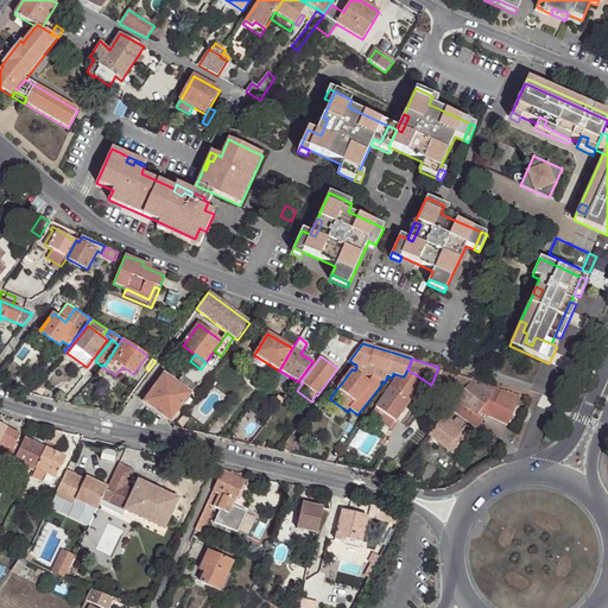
[(442,368),(438,367),(434,379),(464,390),(470,381),(472,380),(442,369),(442,368)]
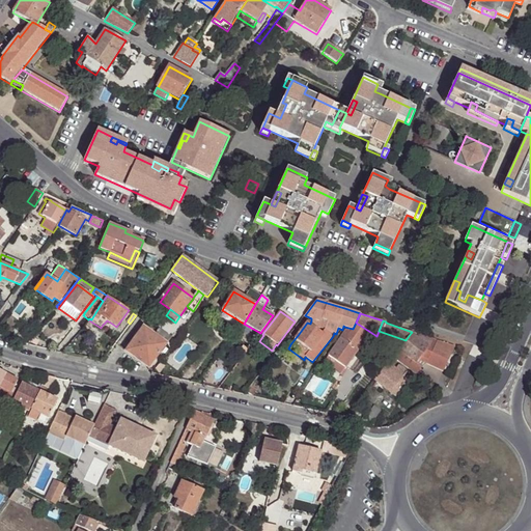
[(356,323),(353,329),(350,333),(345,330),(323,363),(340,375),(370,332),(356,323)]
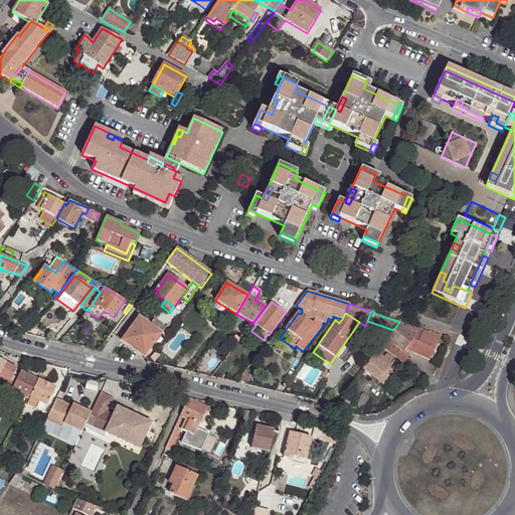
[(150,325),(139,317),(121,341),(144,358),(162,333),(150,325)]
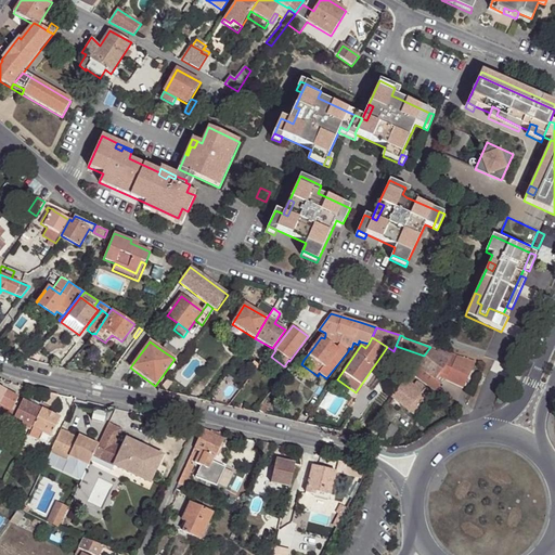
[(166,345),(162,350),(175,359),(179,353),(166,345)]
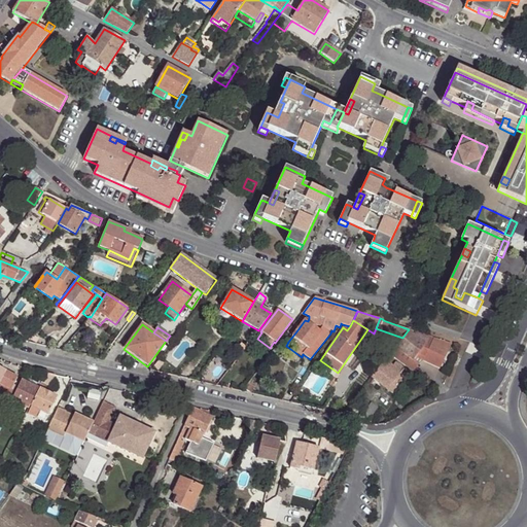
[(286,340),(288,342),(296,331),(293,330),(286,340)]
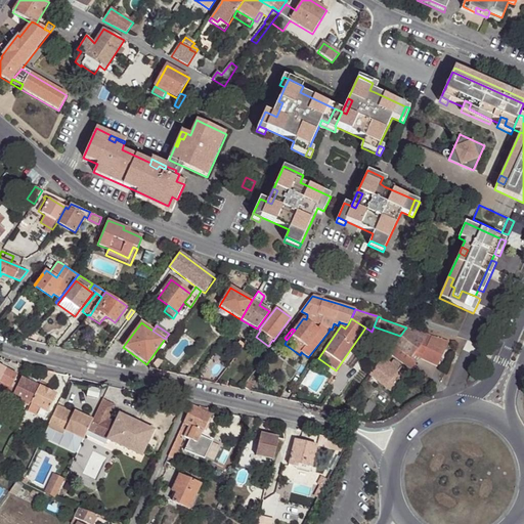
[(412,334),(405,329),(400,336),(390,349),(387,352),(392,356),(410,370),(417,362),(421,359),(437,366),(449,342),(413,331),(412,334)]
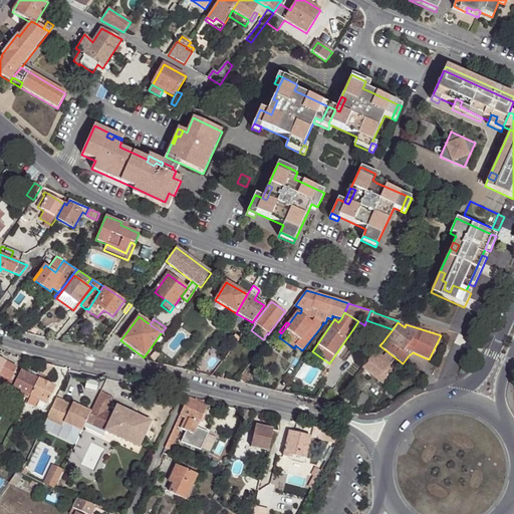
[(379,346),(379,345),(382,342),(374,337),(370,340),(376,344),(379,346)]
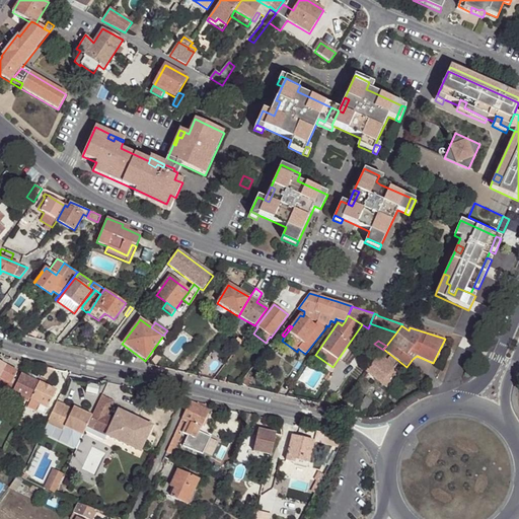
[(363,357),(371,362),(380,348),(374,344),(372,343),(363,357)]
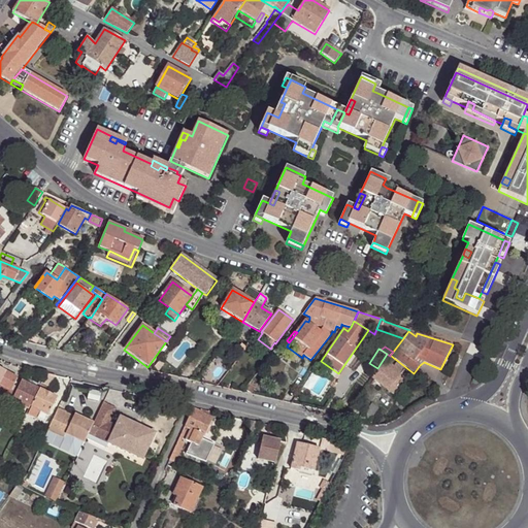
[(390,355),(390,356),(372,377),(388,391),(404,370),(396,364),(393,366),(391,364),(395,359),(390,355)]
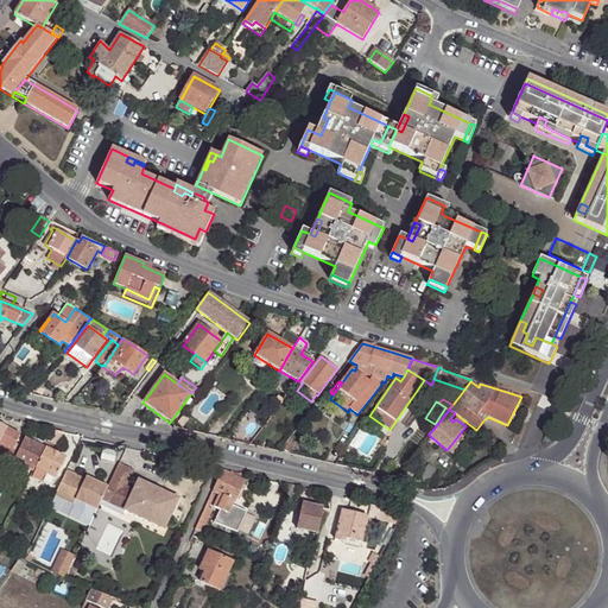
[(0,426),(0,443),(1,444),(0,447),(0,457),(11,462),(16,453),(18,447),(16,445),(19,436),(16,435),(8,430),(0,426)]
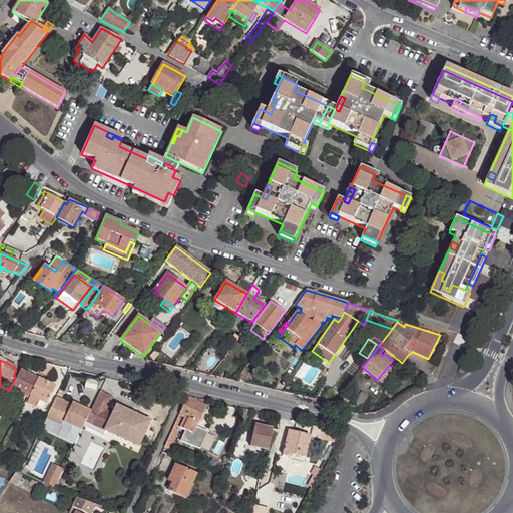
[(39,379),(31,396),(47,404),(55,387),(43,381),(46,375),(48,376),(53,365),(45,363),(37,378),(39,379)]
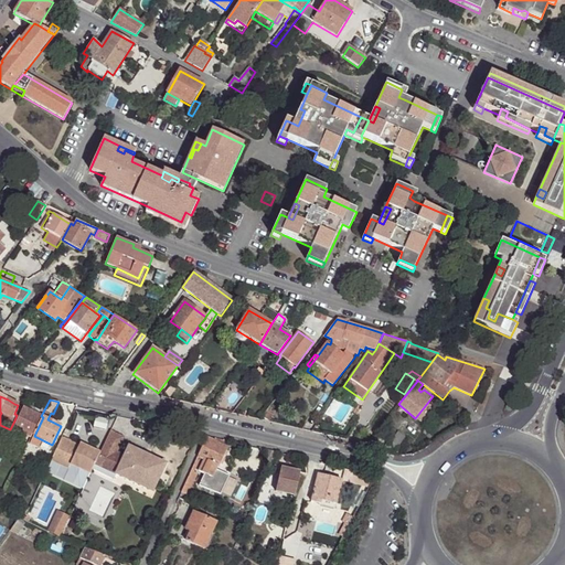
[(25,404),(23,407),(39,415),(41,411),(25,404)]
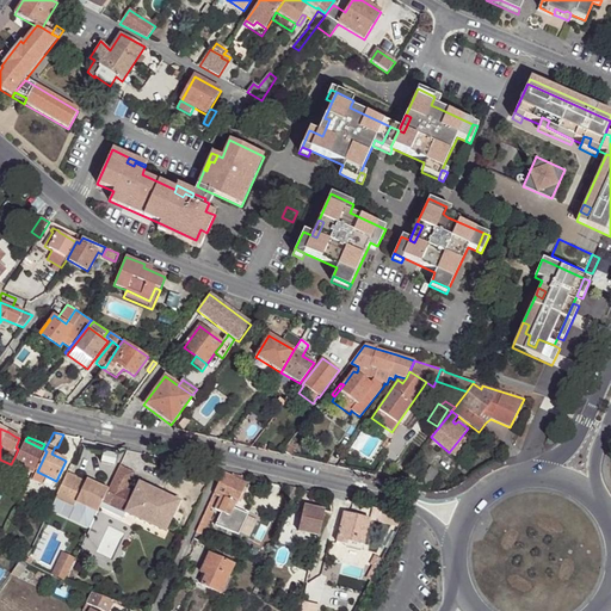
[(25,440),(14,464),(34,473),(44,450),(42,449),(25,440)]
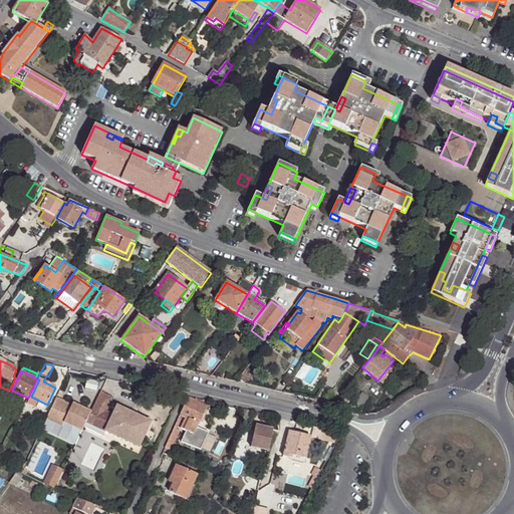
[(248,377),(242,373),(236,381),(244,383),(248,377)]
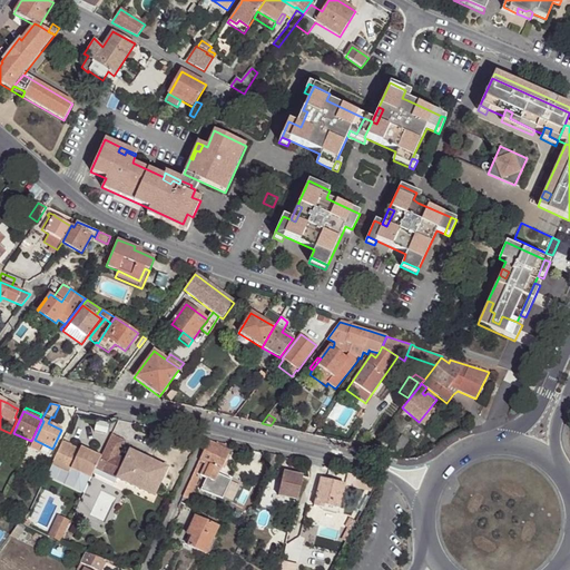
[(97,423),(95,432),(107,435),(109,426),(97,423)]
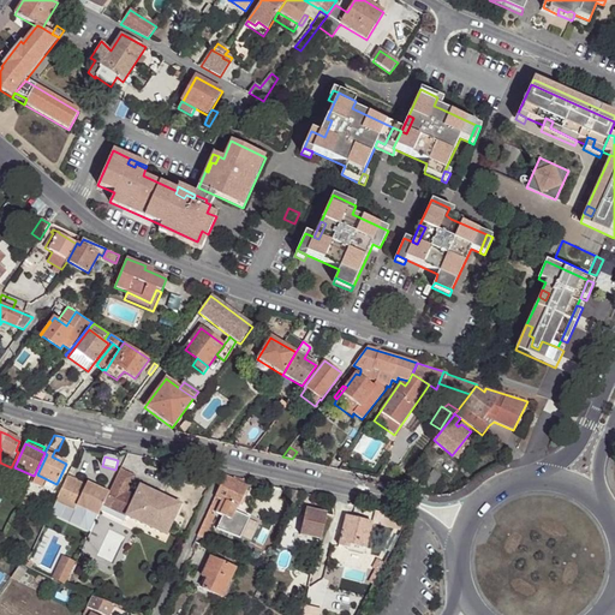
[(113,484),(129,491),(136,476),(121,469),(118,475),(113,484)]
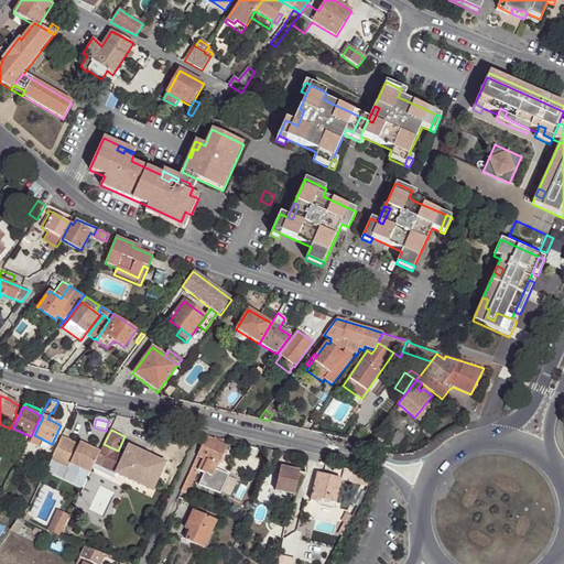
[(404,436),(398,431),(388,444),(396,449),(404,436)]
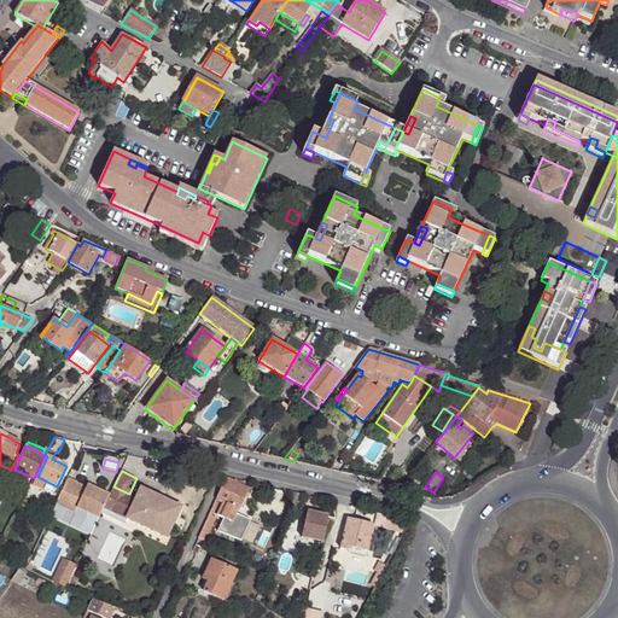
[(68,479),(56,505),(75,513),(77,509),(99,519),(104,508),(109,499),(110,495),(88,485),(87,488),(68,479)]
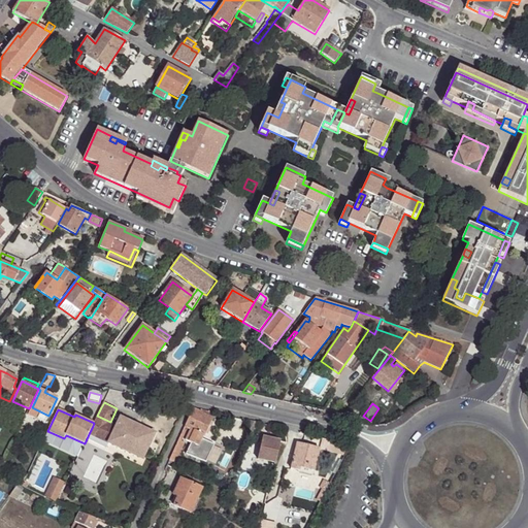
[(193,409),(185,426),(191,429),(186,440),(191,443),(186,454),(206,463),(215,447),(201,440),(203,435),(205,435),(213,419),(203,414),(193,409)]
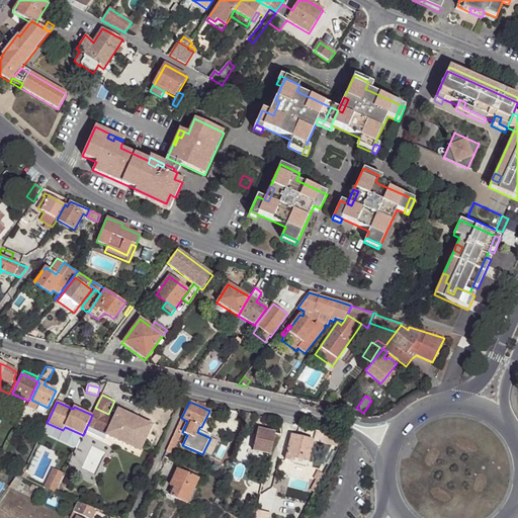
[(211,406),(200,403),(199,406),(209,411),(211,406)]
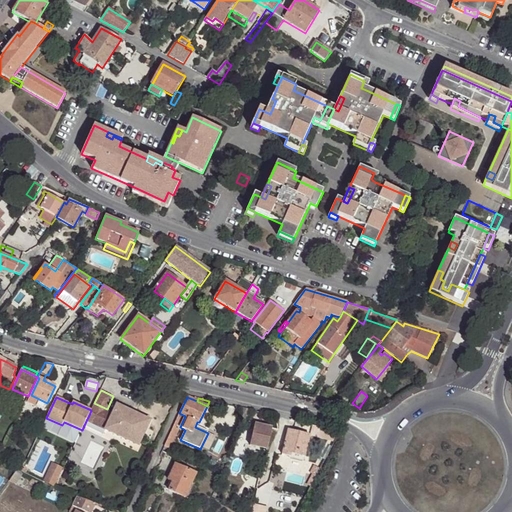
[(108,423),(105,430),(138,445),(150,421),(117,405),(113,412),(107,409),(94,403),(91,410),(90,413),(108,423)]
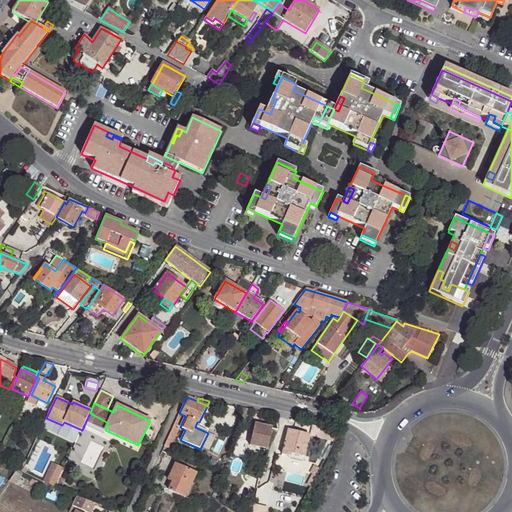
[(242,408),(237,419),(245,422),(251,410),(242,408)]
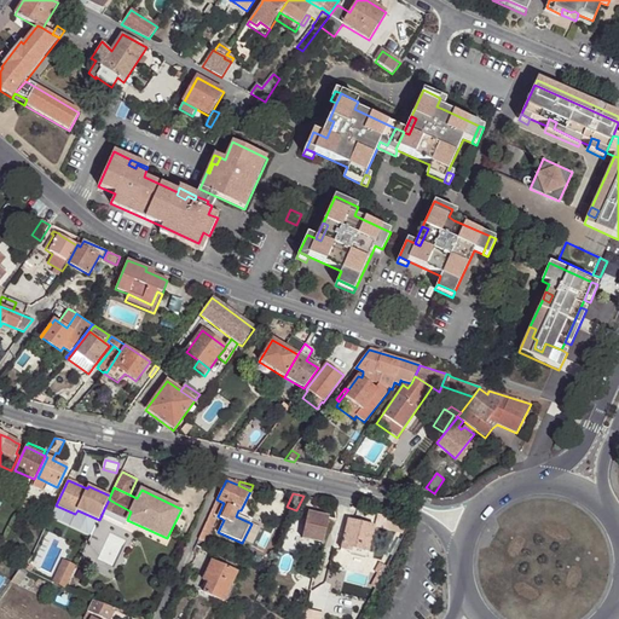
[(104,509),(127,520),(131,512),(109,499),(104,509)]
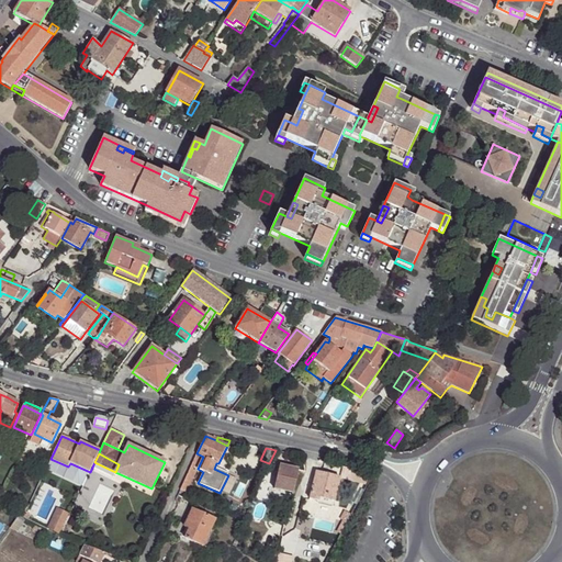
[(280,465),(274,490),(293,494),(299,470),(280,465)]
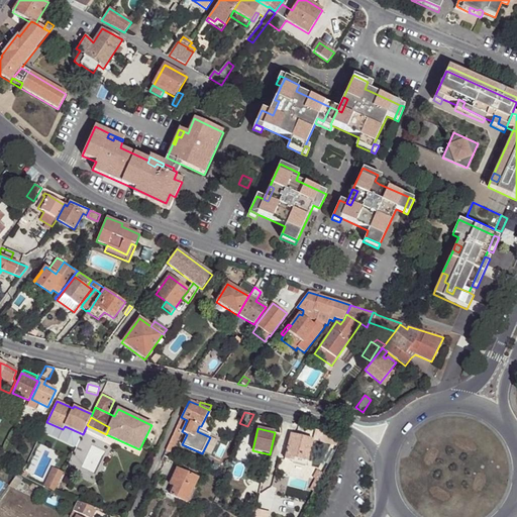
[(291,434),(285,458),(293,460),(294,457),(308,461),(313,440),(291,434)]
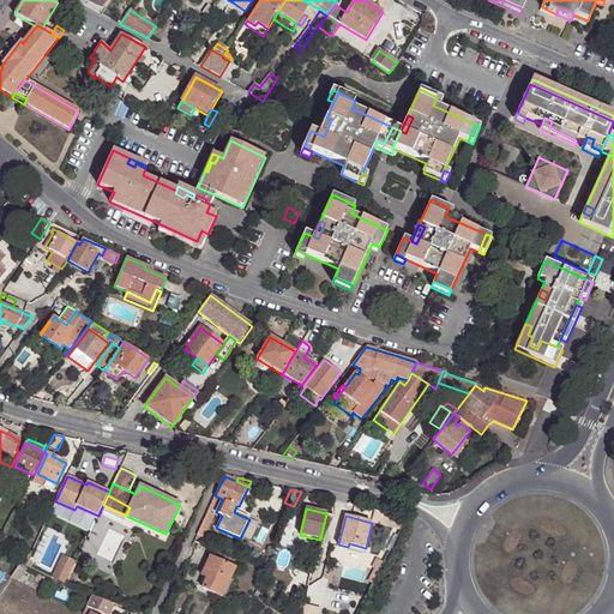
[(204,519),(197,535),(208,540),(214,524),(204,519)]
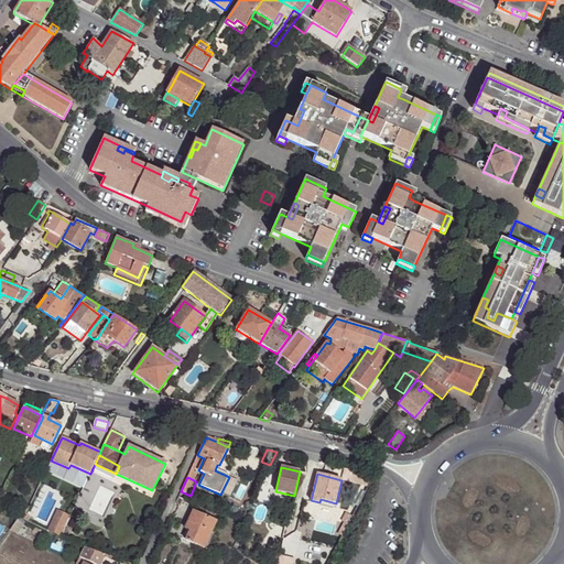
[(22,508),(18,517),(19,517),(23,519),(25,514),(28,510),(22,508)]
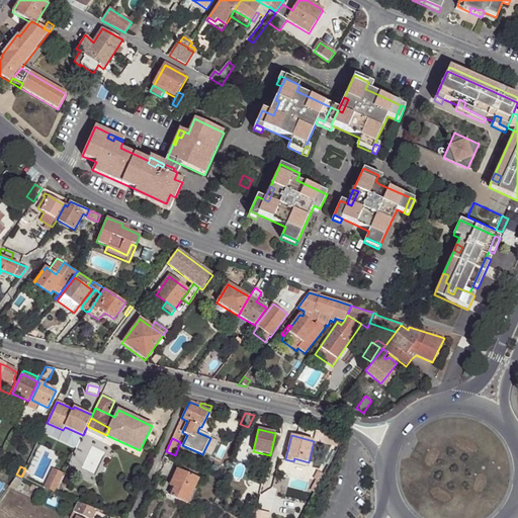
[(177,469),(172,481),(177,483),(175,488),(171,496),(187,504),(198,480),(177,469)]
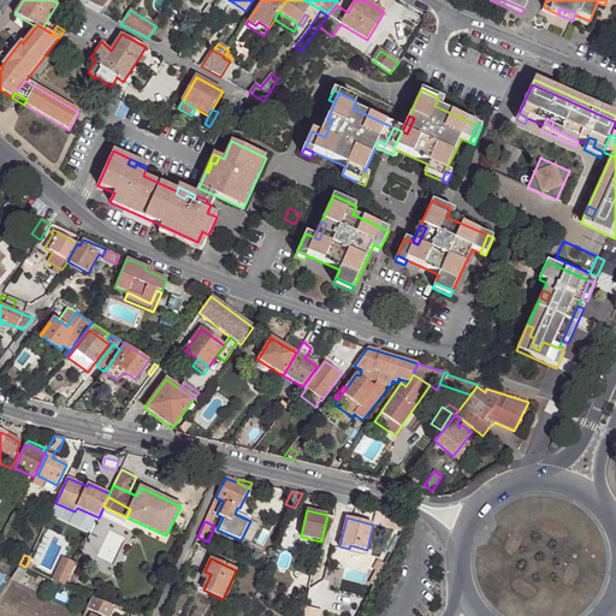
[(63,560),(54,580),(64,585),(73,564),(63,560)]
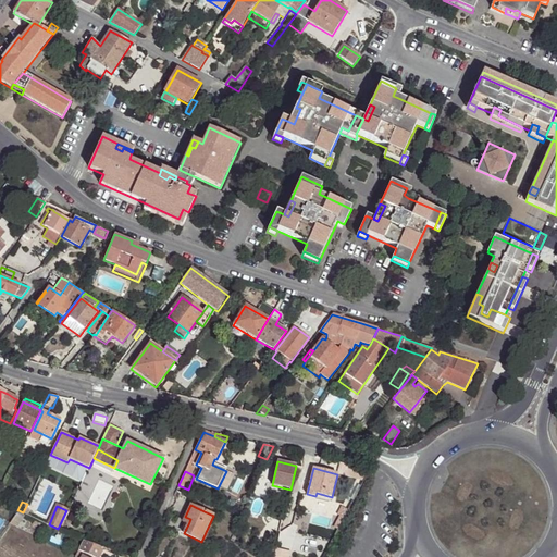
[(17,527),(25,515),(19,511),(10,523),(17,527)]
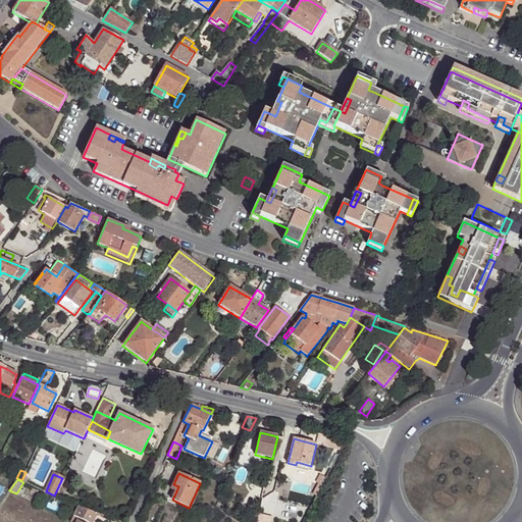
[(79,507),(73,516),(88,521),(93,521),(97,513),(79,507)]
